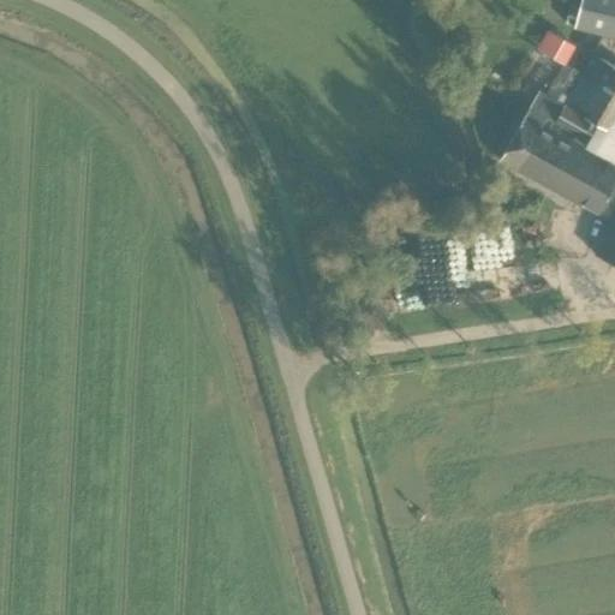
[(574,29),(614,37),(614,0),(581,0),(580,6),(575,27),(574,29)]
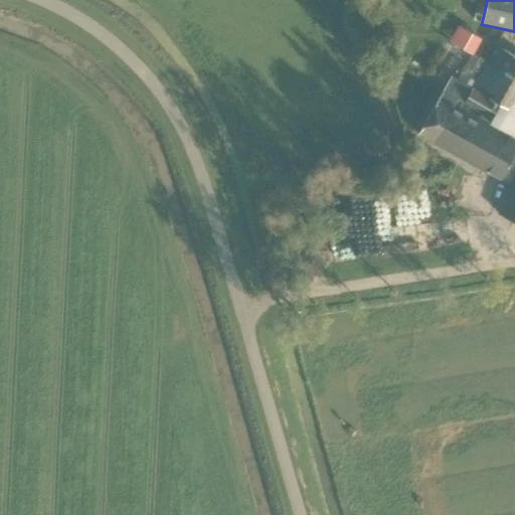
[(476,13),(474,20),(482,22),(486,5),(479,3),(477,14),(476,13)]
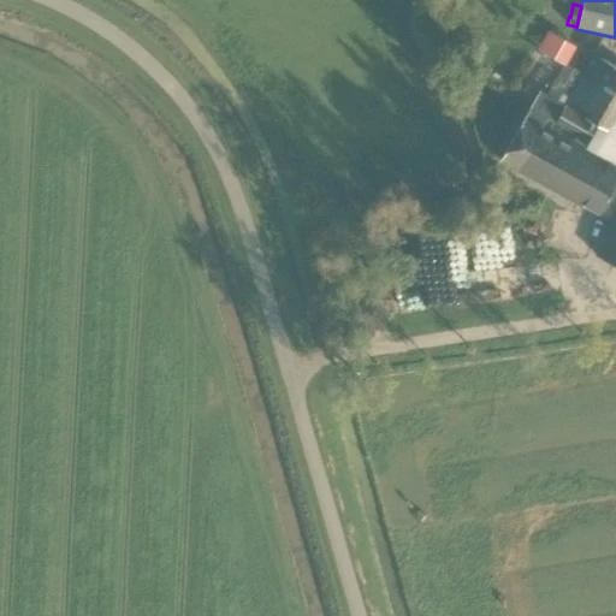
[(549,29),(540,43),(568,60),(578,46),(549,29)]
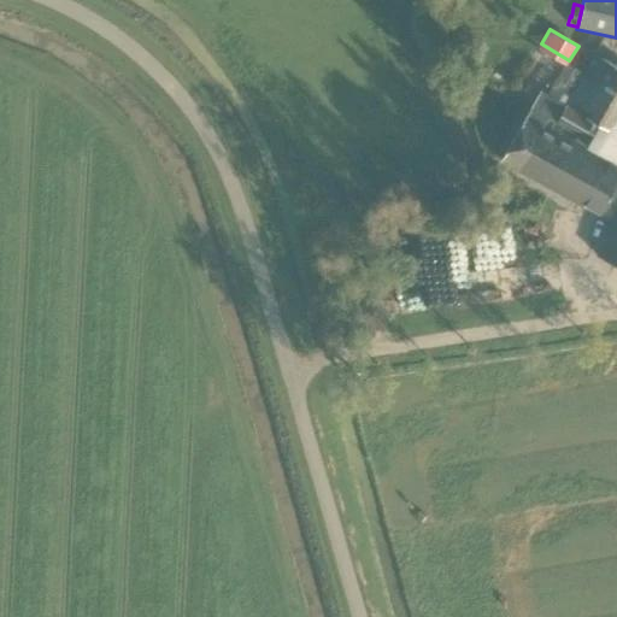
[(616,222),(599,257),(616,264),(616,68),(597,57),(571,101),(592,113),(591,116),(565,101),(550,93),(540,87),(504,162),(540,187),(546,177),(588,206),(589,204),(616,222)]
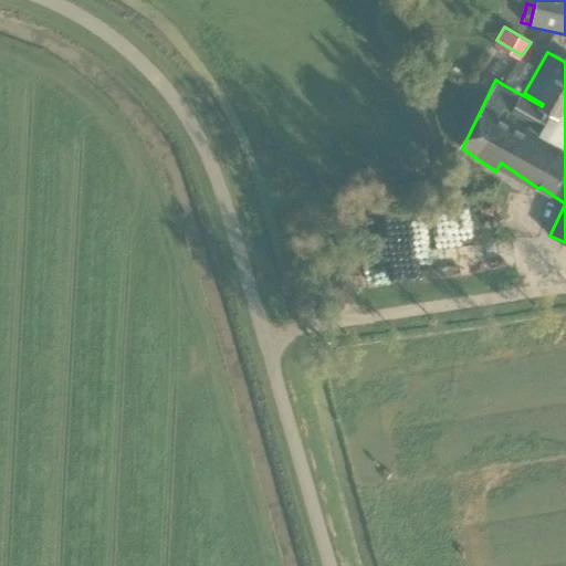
[(520,59),(504,85),(519,93),(534,65),(521,58),(521,59),(520,59)]
